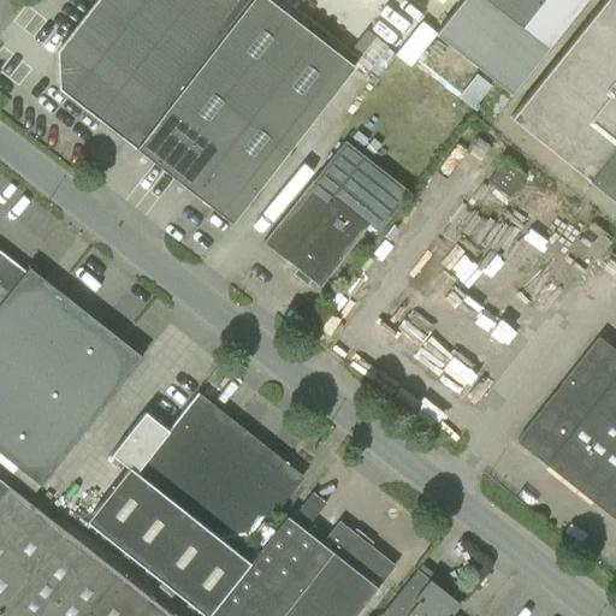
[(230,224),(354,66),(268,0),(98,0),(57,53),(59,90),(230,224)]
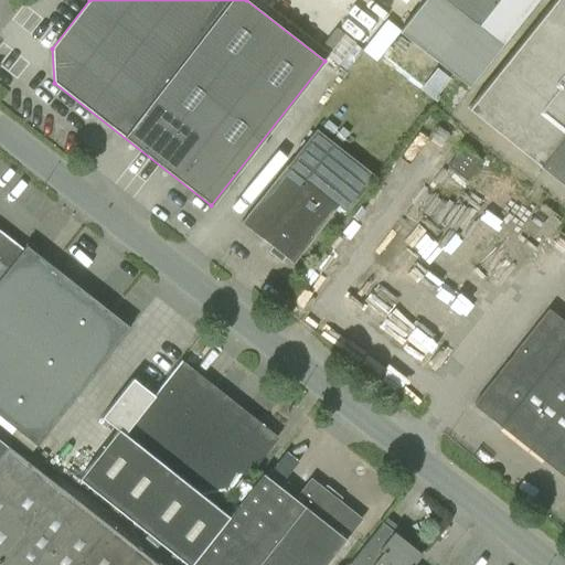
[(423,0),(398,32),(469,87),(536,0),(423,0)]
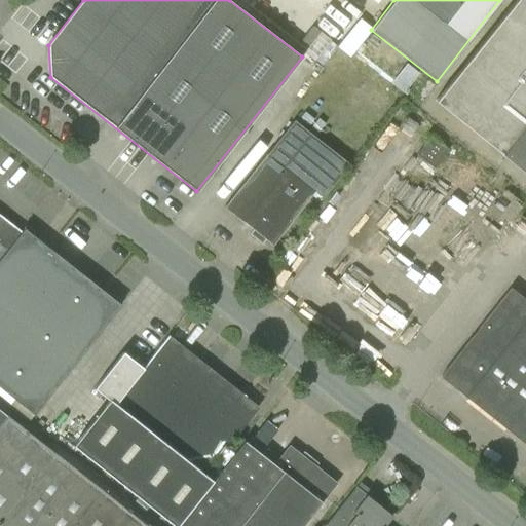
[(525,0),(516,0),(436,102),(525,173),(525,0)]
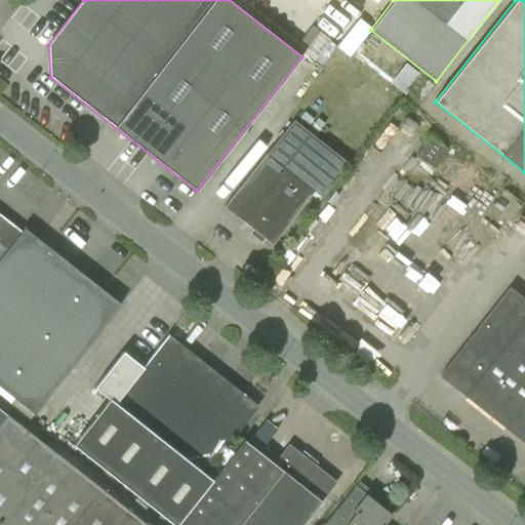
[(272,245),(314,193),(322,199),(323,200),(352,164),(309,130),(293,118),(266,154),(225,205),(224,207),(253,231),(250,235),(260,243),(265,240),(272,245)]
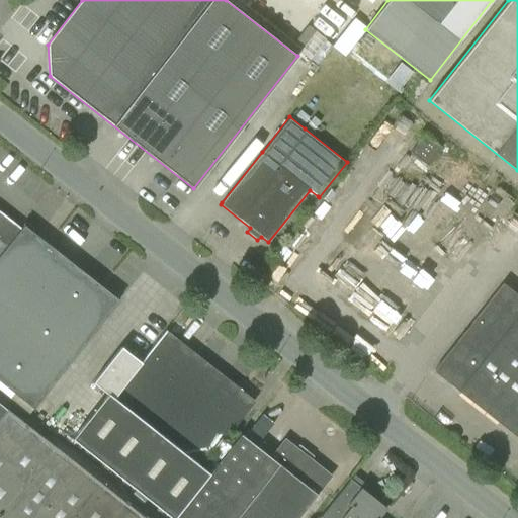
[(424,134),(408,153),(426,166),(441,147),(424,134)]
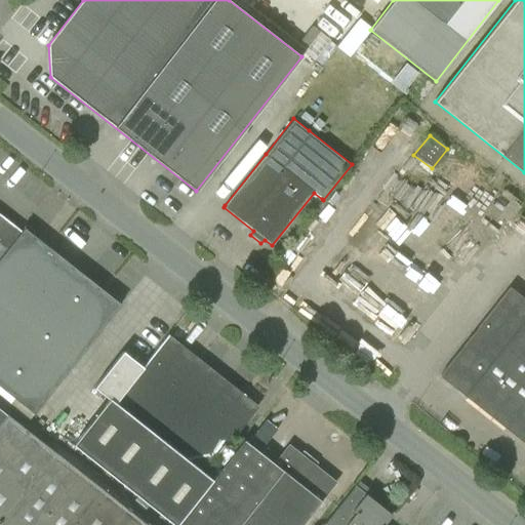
[(0,387),(13,398),(6,406),(27,422),(34,414),(120,305),(38,239),(35,237),(25,229),(21,233),(0,215),(0,387)]
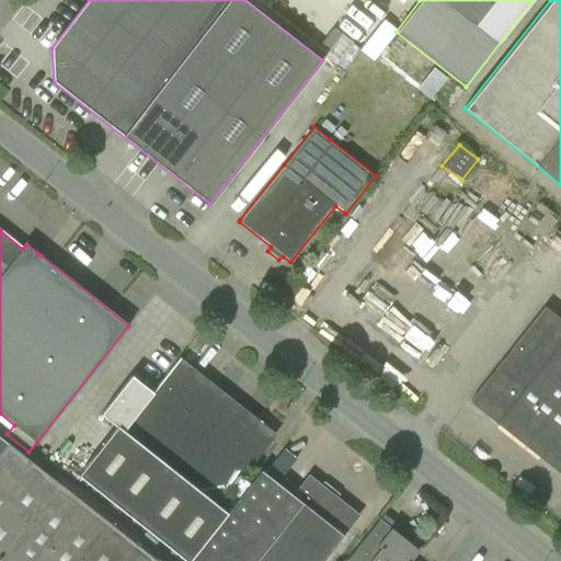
[(560,320),(545,307),(470,401),(474,405),(540,457),(560,473),(560,320)]
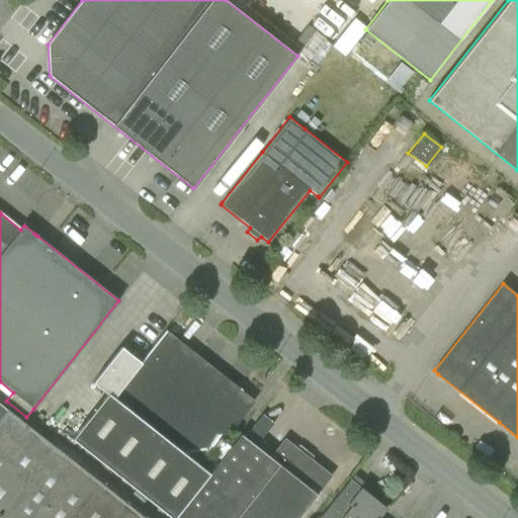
[(269,457),(241,435),(230,448),(210,475),(200,466),(221,441),(249,405),(235,394),(238,391),(165,334),(167,332),(166,330),(141,362),(121,347),(93,383),(107,395),(72,440),(172,517),(298,517),(332,476),(284,438),(269,457)]
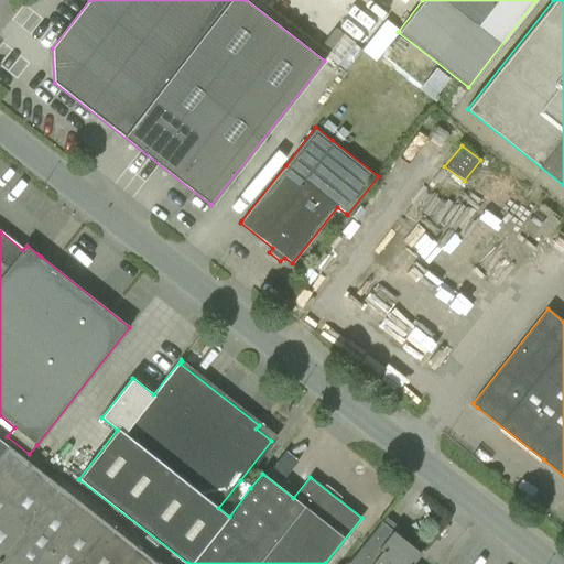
[(156,563),(0,440),(0,563),(156,563)]
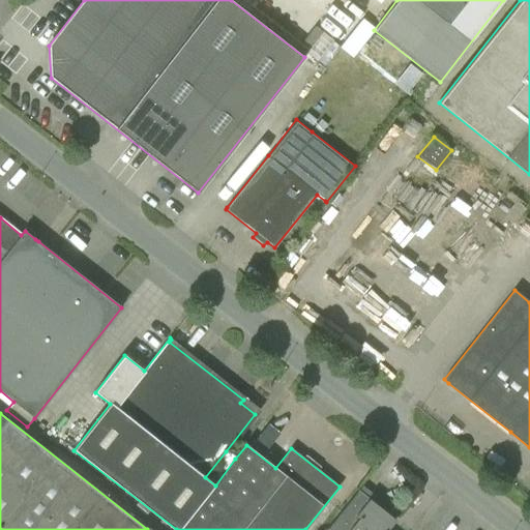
[(280,433),(268,424),(252,444),(264,453),(280,433)]
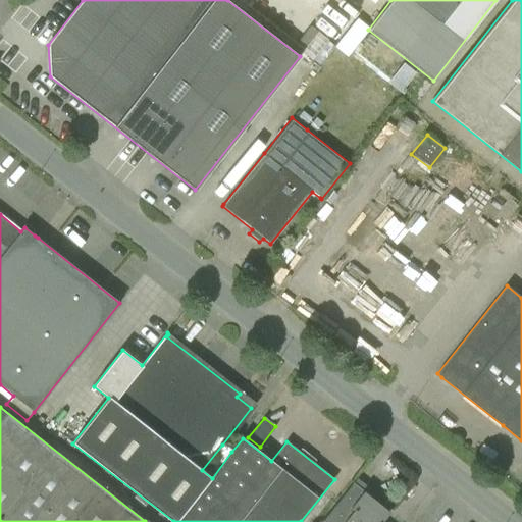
[(381,521),(389,512),(353,483),(321,521),(381,521)]
